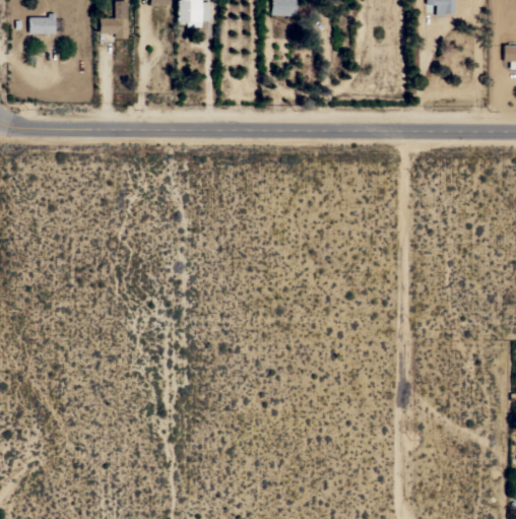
[(179,22),(178,0),(202,0),(203,2),(210,2),(210,21),(202,21),(202,22),(201,22),(201,27),(188,27),(187,22),(179,22)]
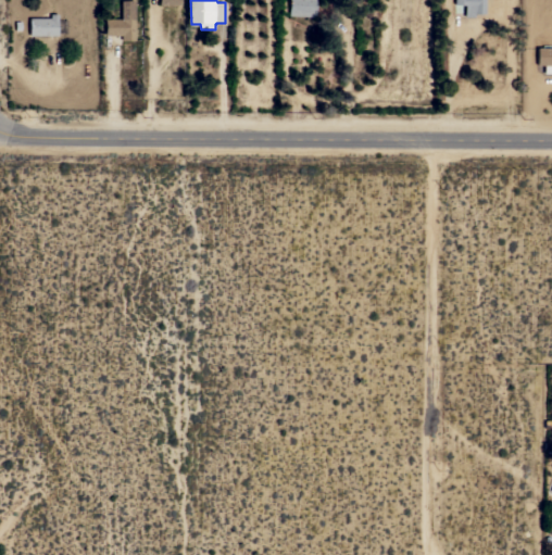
[(317,0),(317,17),(291,16),(291,0),(317,0)]
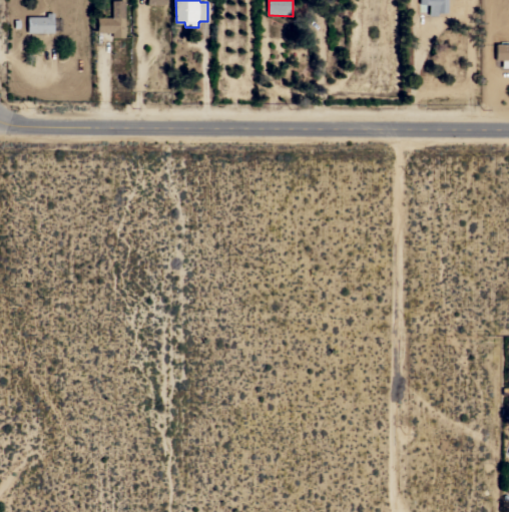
[(449,0),(449,13),(440,13),(440,16),(431,16),(431,5),(427,5),(427,12),(422,12),(422,5),(421,5),(421,0),(449,0)]
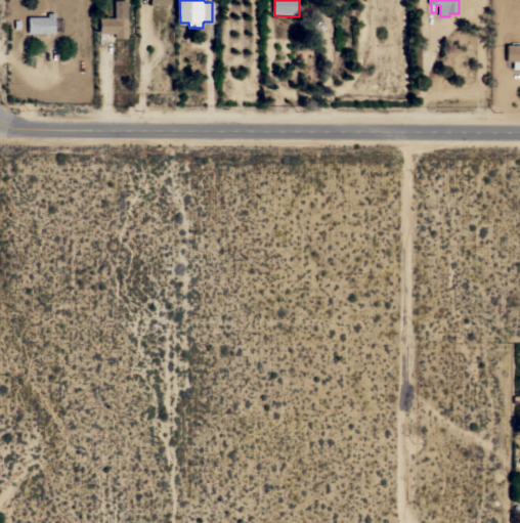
[(129,39),(117,39),(117,34),(101,34),(101,18),(117,18),(117,1),(129,1),(129,39)]
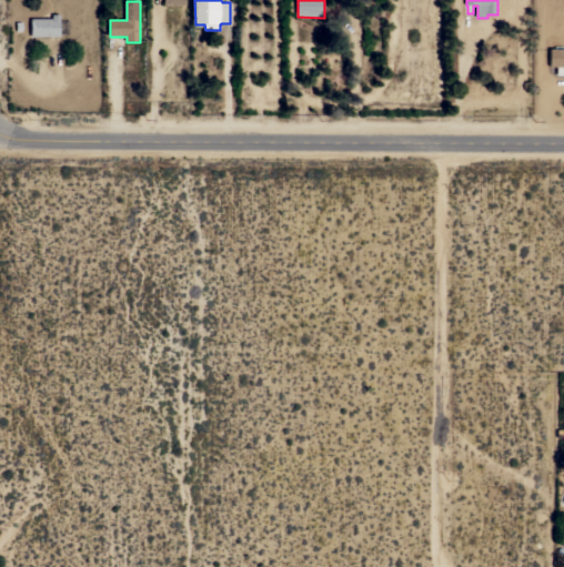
[(32,19),(53,19),(53,16),(61,16),(62,37),(32,37),(32,19)]
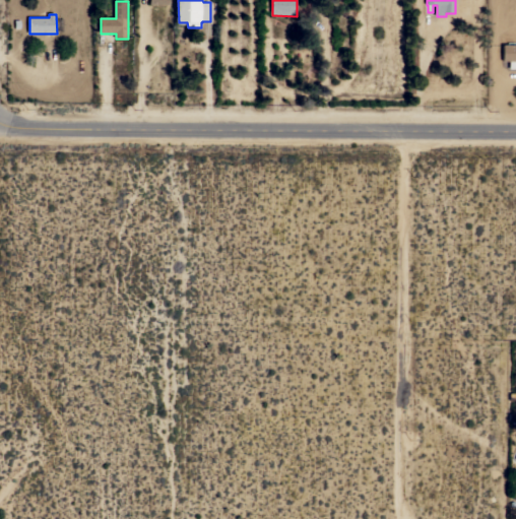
[(349,17),(350,40),(343,40),(343,30),(339,30),(338,17),(349,17)]
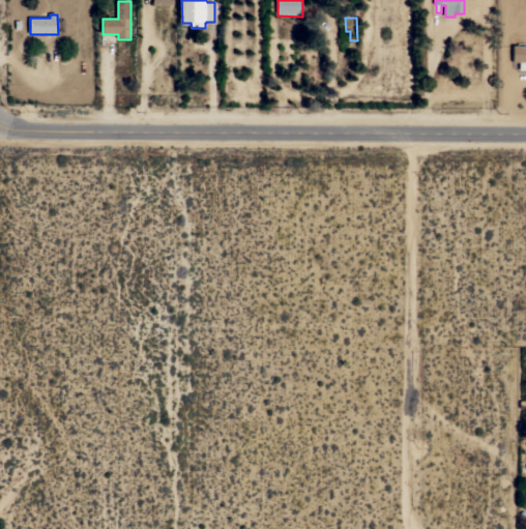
[(525,70),(521,70),(521,63),(514,63),(514,46),(525,46),(525,70)]
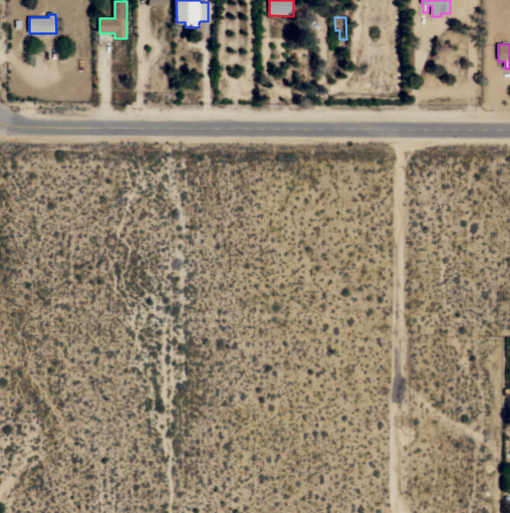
All buildings are outlined.
